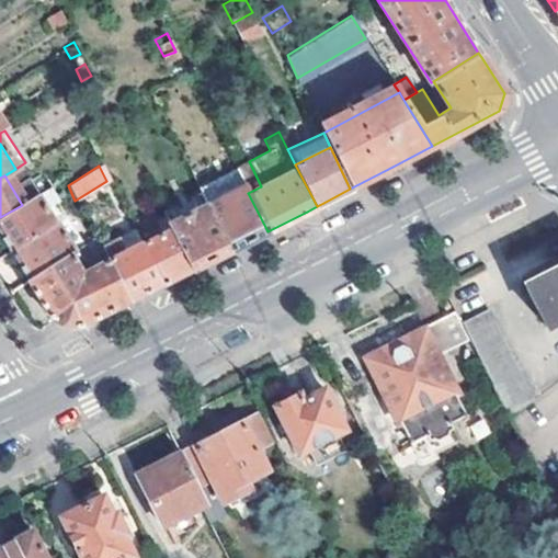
[(248,193),(243,184),(206,204),(230,251),(261,235),(268,231),(248,193)]
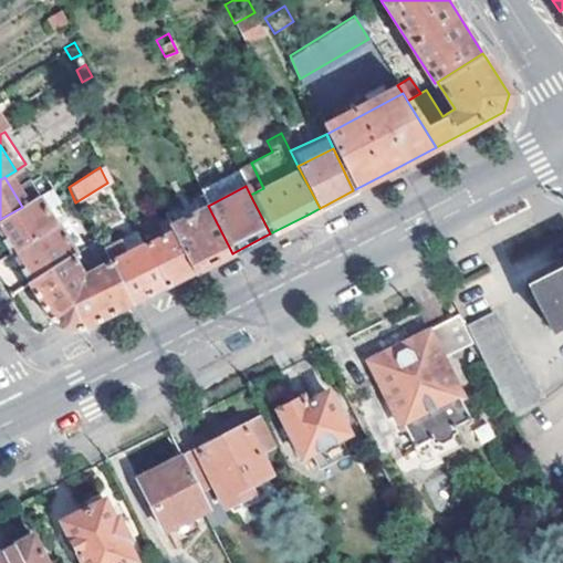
[(22,207),(0,219),(0,239),(9,253),(53,226),(35,198),(22,207)]
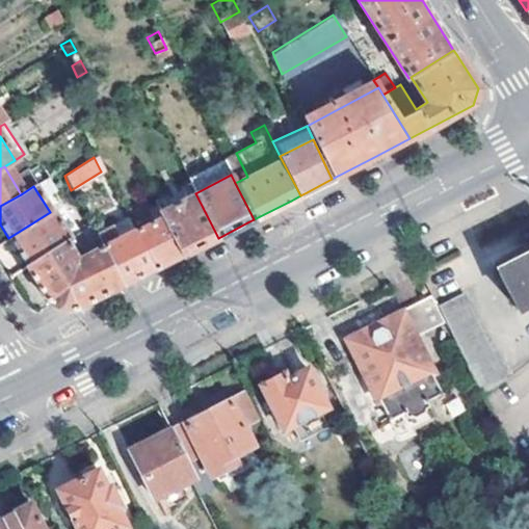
[(218,238),(195,193),(158,212),(160,216),(181,257),(212,240),(218,238)]
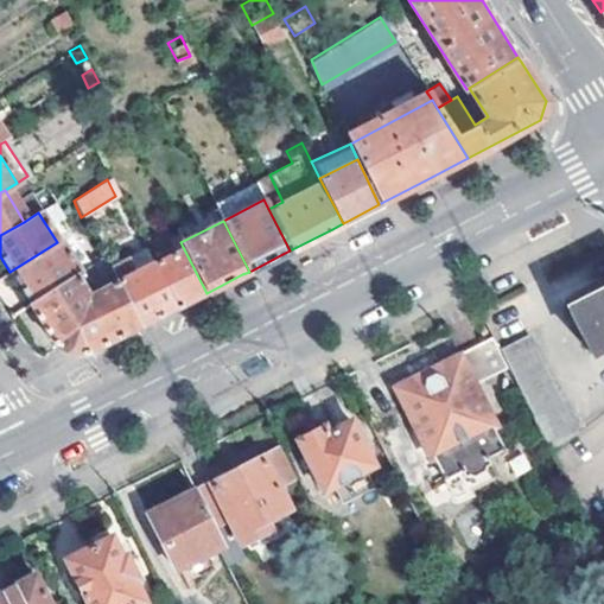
[(67,236),(58,242),(77,273),(86,268),(67,236)]
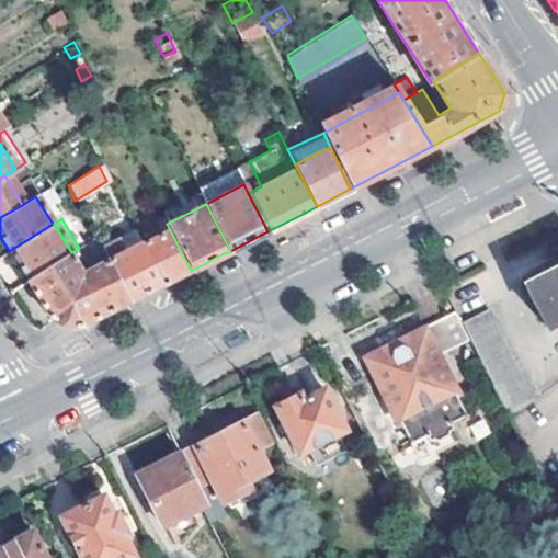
[(67,255),(71,252),(54,224),(53,224),(9,251),(26,280),(67,255)]
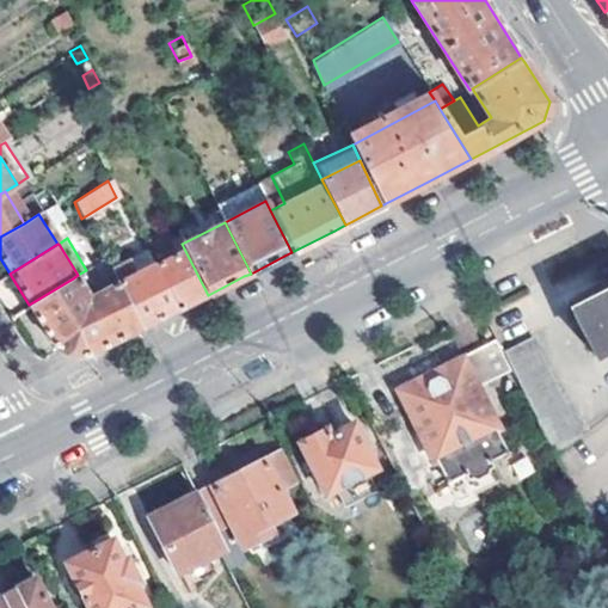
[(208,295),(184,249),(152,265),(174,312),(201,299),(208,295)]
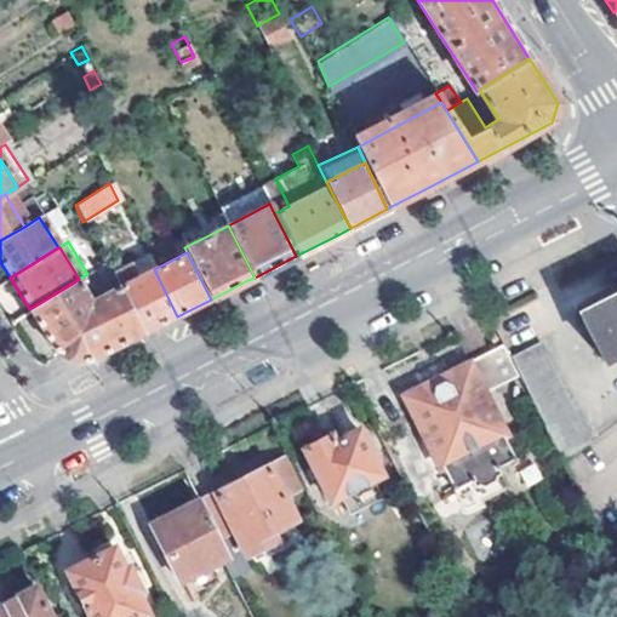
[(129,266),(109,275),(115,290),(140,336),(171,320),(177,316),(154,269),(136,279),(129,266)]
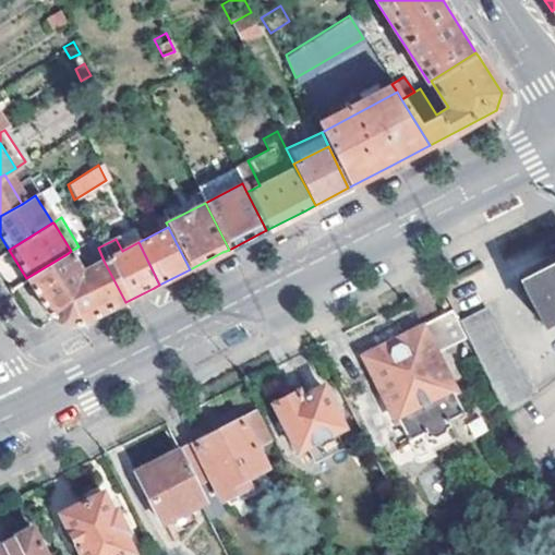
[(64,322),(79,325),(98,315),(112,309),(125,302),(104,261),(80,274),(67,254),(26,278),(50,317),(64,322)]
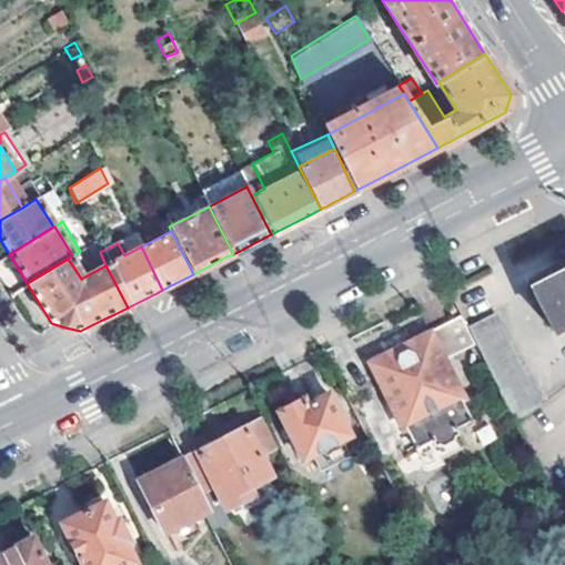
[(552,329),(564,321),(564,266),(530,286),(552,329)]
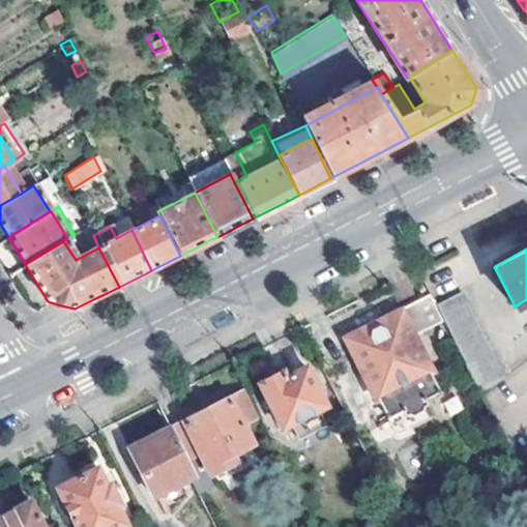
[(423,398),(439,390),(413,339),(444,323),(434,303),(429,292),(397,308),(398,311),(394,313),(390,310),(381,315),(380,320),(366,326),(361,324),(351,330),(350,334),(347,337),(386,416),(400,409),(408,425),(432,412),(423,398)]
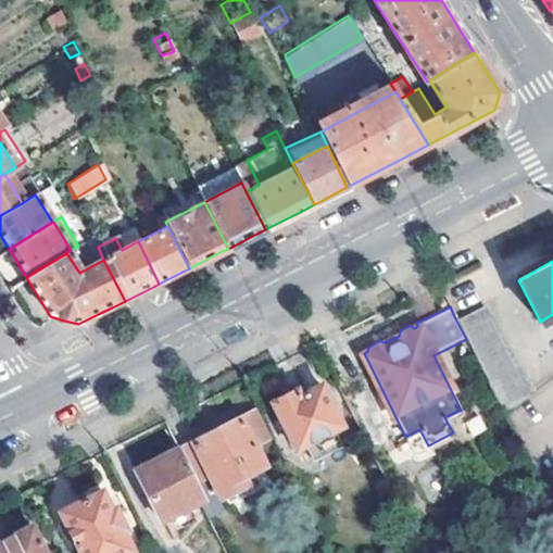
[(466,339),(503,411),(525,394),(480,306),(455,318),(466,339)]
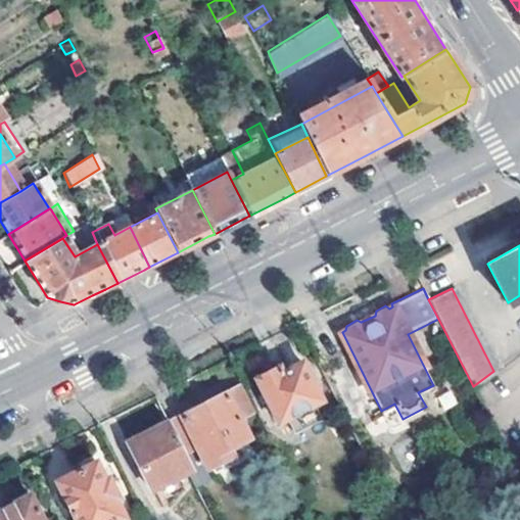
[(254,377),(277,421),(321,399),(300,362),(281,370),(278,365),(254,377)]
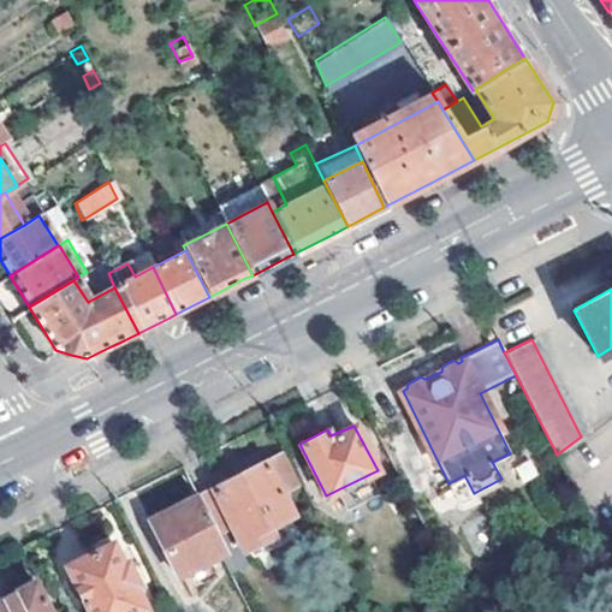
[(196,495),(214,532),(230,523),(243,550),(273,534),(269,526),(291,514),(280,492),(296,483),(280,453),(196,495)]
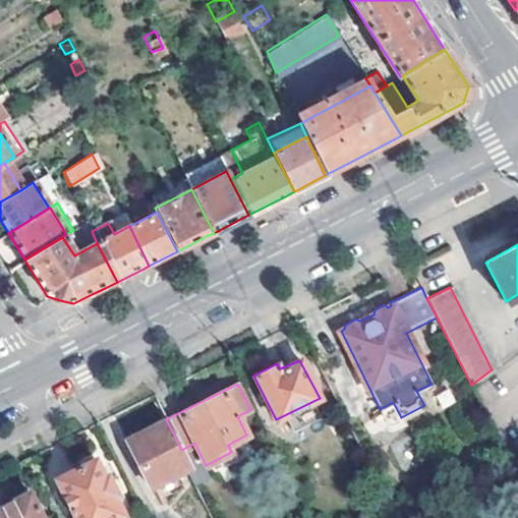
[(439,398),(432,384),(416,391),(424,405),(439,398)]
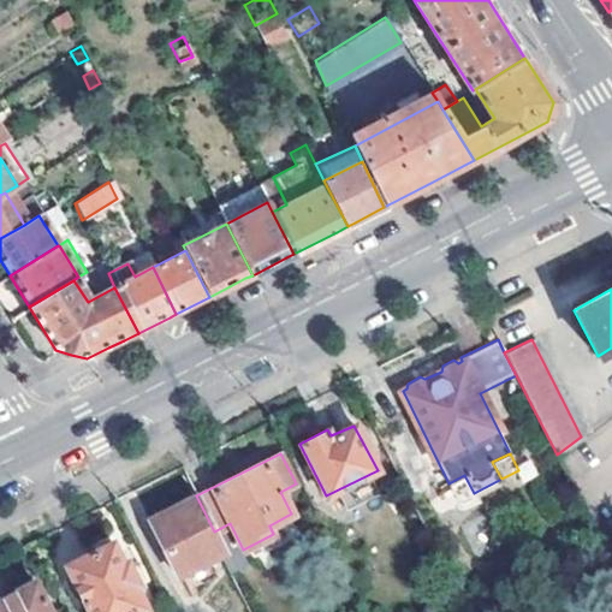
[(457,500),(474,493),(464,475),(449,483),(457,500)]
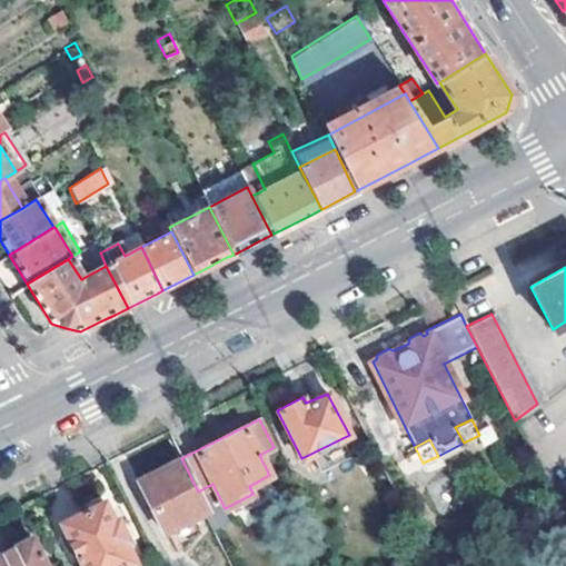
[(137,480),(162,532),(207,509),(198,492),(181,458),(137,480)]
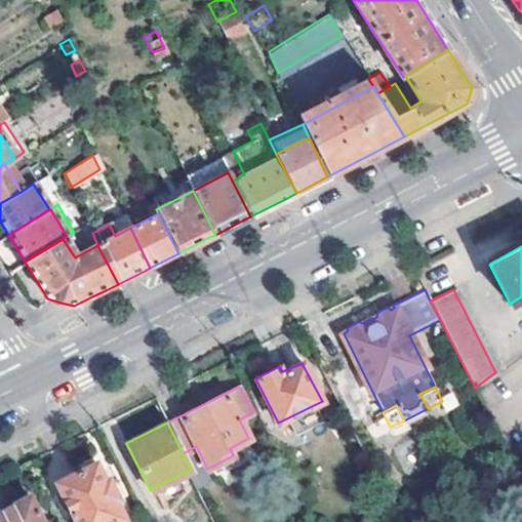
[(52,479),(74,521),(110,521),(121,517),(113,498),(115,496),(106,476),(103,477),(93,459),(74,470),(72,466),(56,473),(56,477),(52,479)]
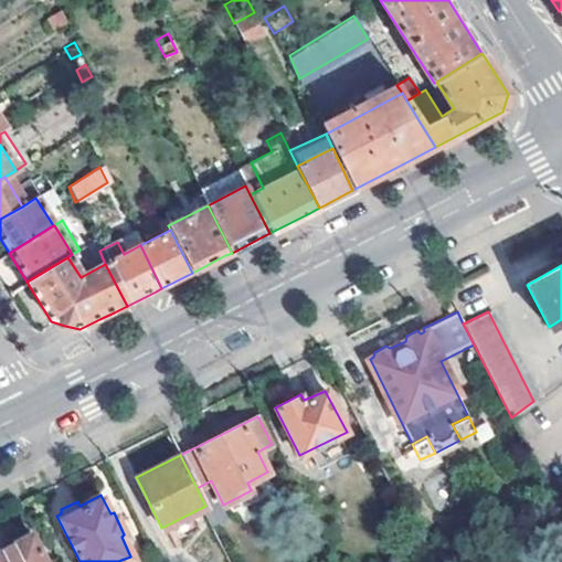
[(0,561),(42,561),(29,533),(0,548),(0,561)]
